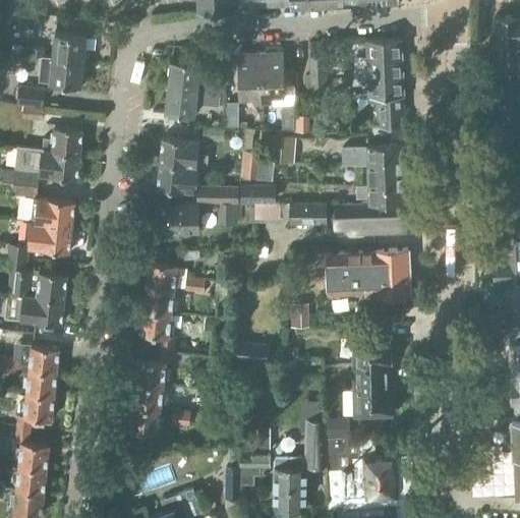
[(198,0),(199,13),(235,11),(234,7),(292,5),(292,9),(402,4),(401,0),(198,0)]
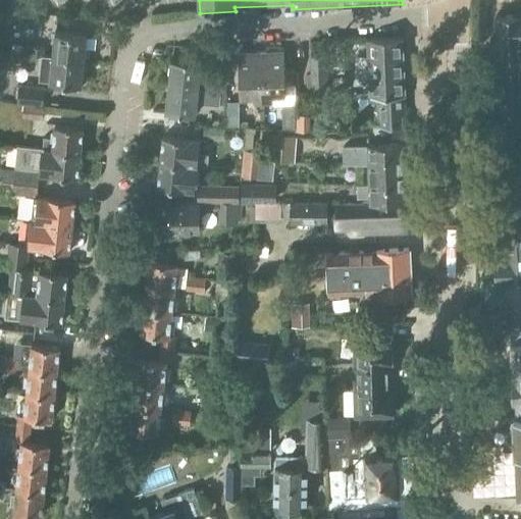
[(56,33),(53,57),(85,60),(88,36),(56,33)]
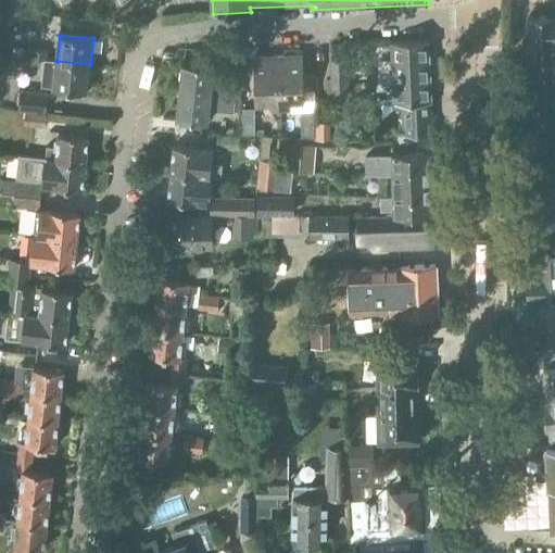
[(394,103),(398,103),(432,102),(429,41),(392,42),(394,103)]
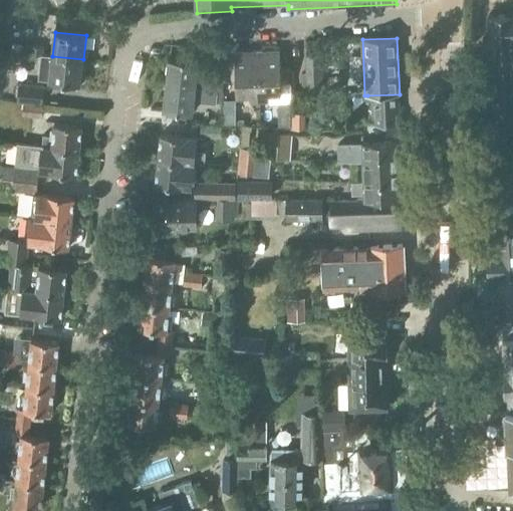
[(31,46),(31,54),(42,55),(43,47),(31,46)]
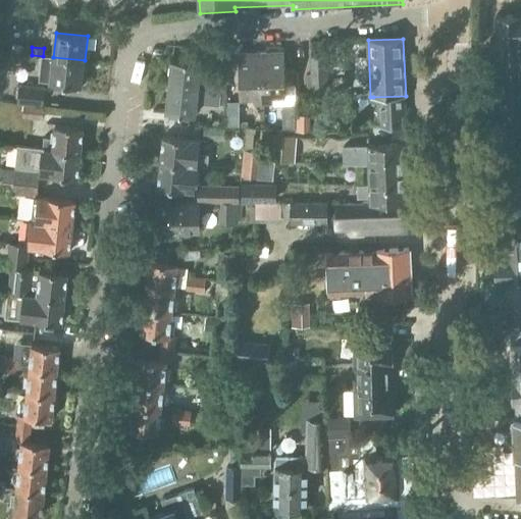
[(224,63),(226,50),(202,48),(201,60),(224,63)]
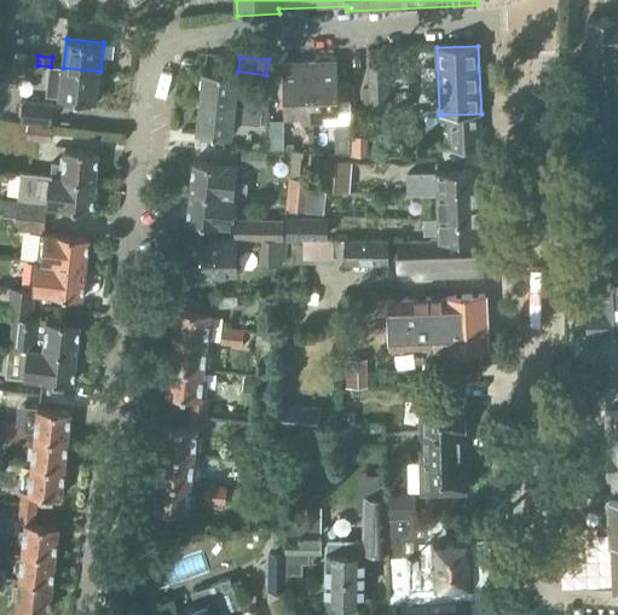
[(311,64),(313,122),(324,121),(324,115),(340,114),(339,63),(311,64)]
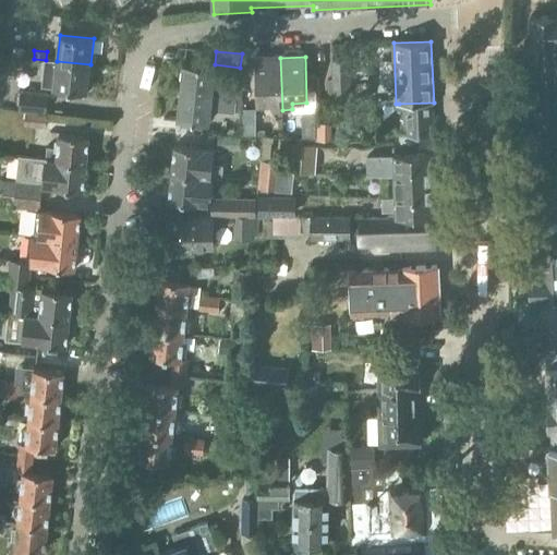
[(273,110),(282,110),(280,58),(256,59),(257,105),(273,105),(273,110)]
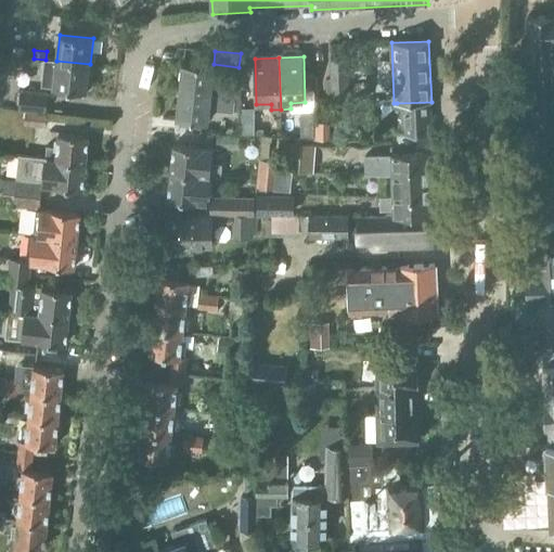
[(90,64),(56,61),(46,60),(43,87),(88,92),(90,64)]
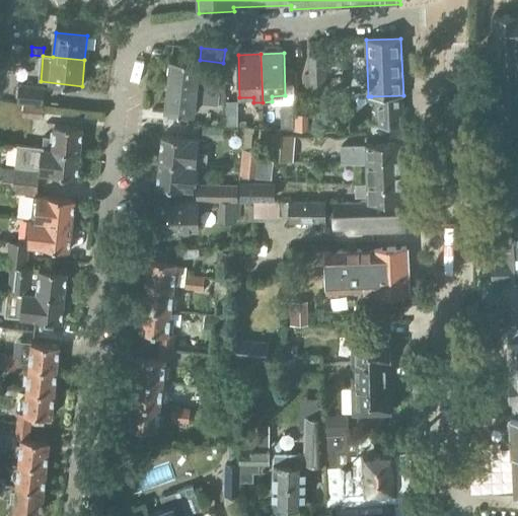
[(311,96),(326,95),(325,57),(309,57),(311,96)]
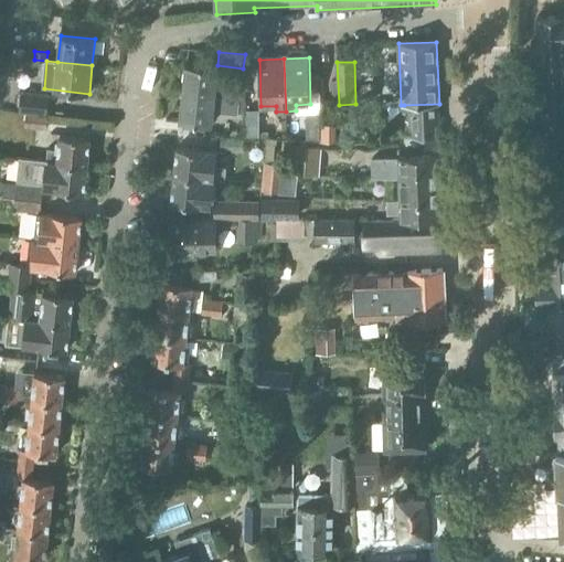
[(182,96),(214,98),(225,99),(241,102),(242,91),(215,88),(217,70),(184,66),(182,96)]
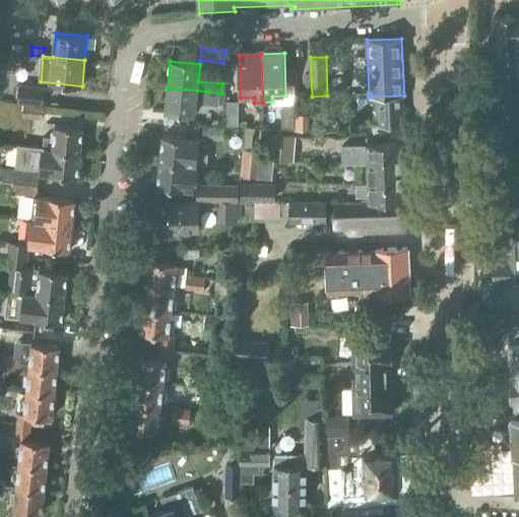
[(45,88),(20,86),(18,103),(43,105),(45,88)]
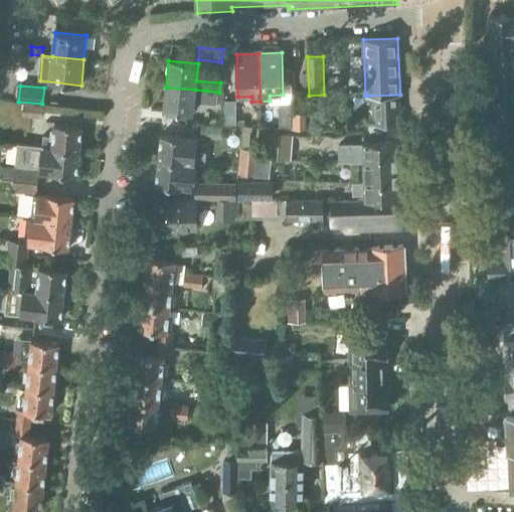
[(195,90),(166,88),(163,112),(192,115),(195,90)]
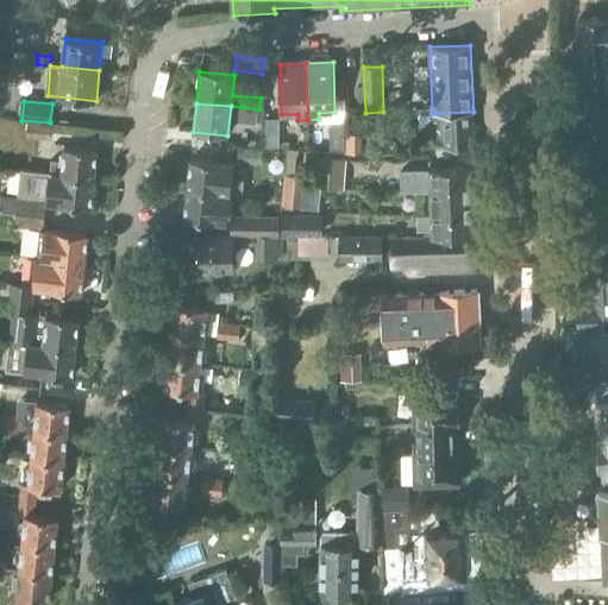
[(474,112),(436,113),(436,123),(442,123),(443,146),(475,145),(474,112)]
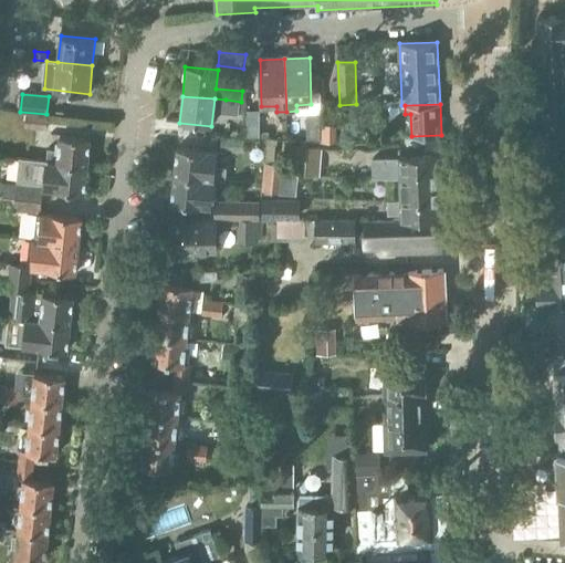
[(260,113),(247,113),(246,139),(259,139),(260,113)]
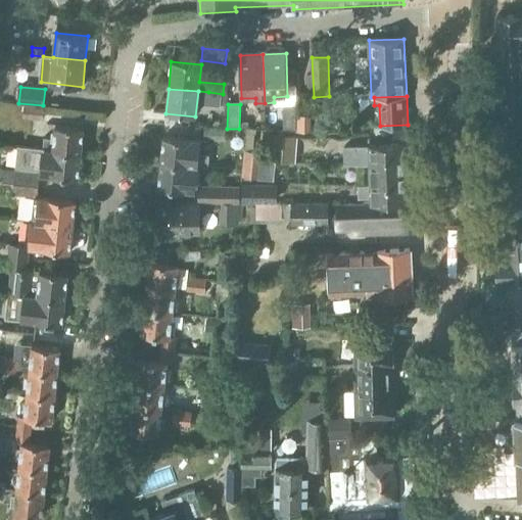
[(295,120),(295,105),(282,106),(282,131),(295,131),(295,120)]
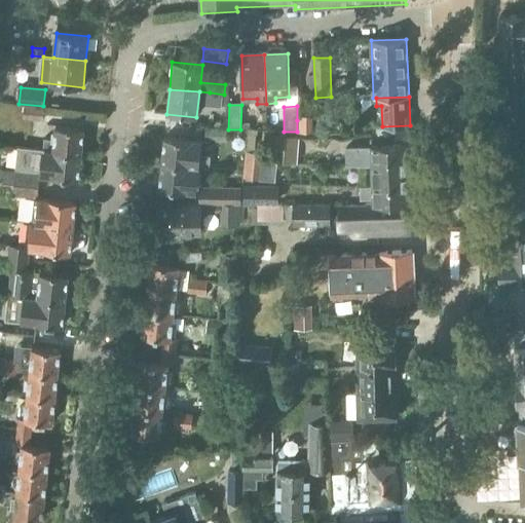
[(45,109),(26,107),(24,119),(44,121),(45,109)]
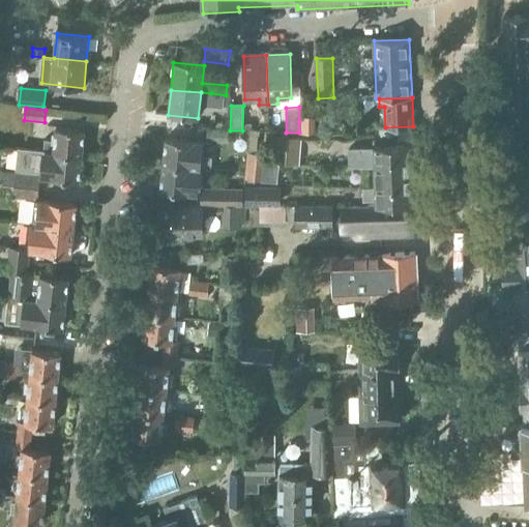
[(43,151),(83,155),(85,130),(57,127),(55,142),(45,141),(43,151)]
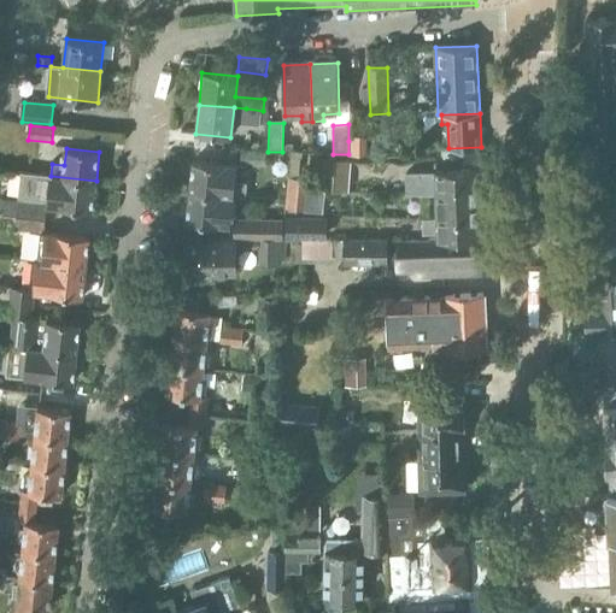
[(262,166),(263,152),(241,152),(241,166),(262,166)]
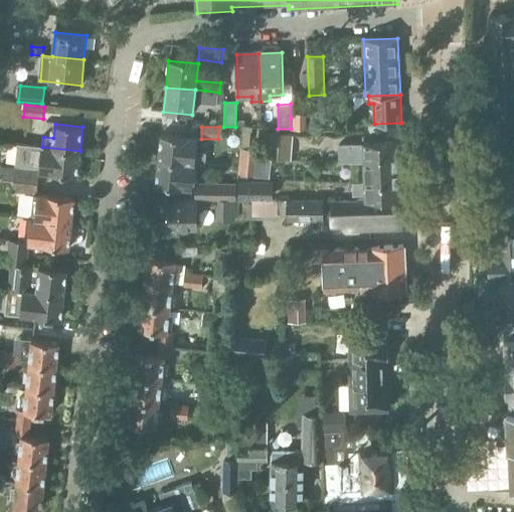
[(158,161),(204,165),(205,154),(196,153),(197,140),(188,139),(161,136),(158,161)]
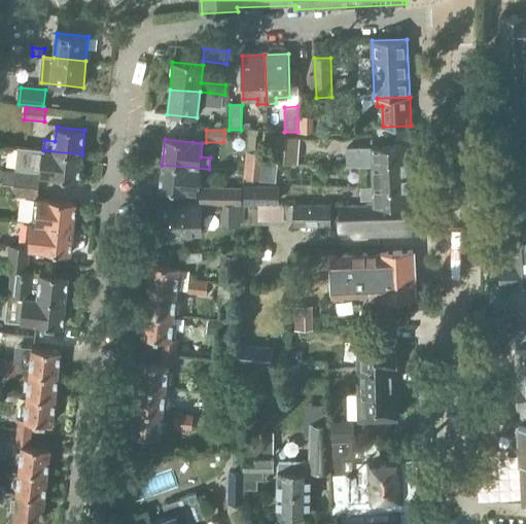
[(409,145),(374,147),(374,148),(349,148),(349,166),(374,165),(374,166),(410,165),(409,145)]
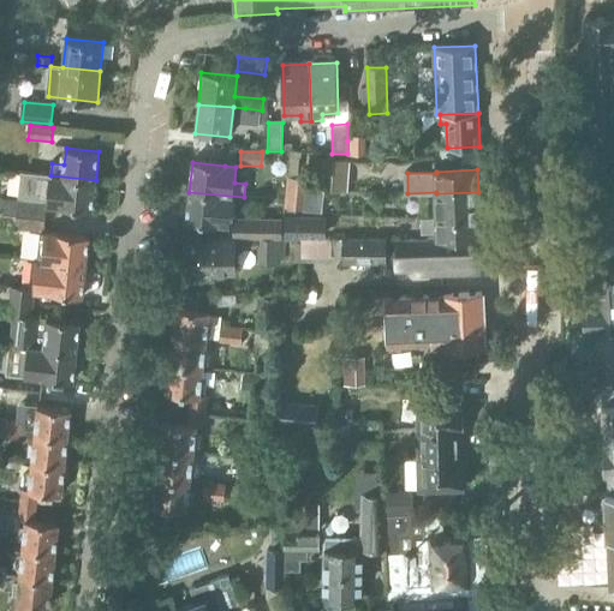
[(96,180),(51,175),(51,177),(24,174),(22,198),(60,202),(60,207),(93,210),(96,180)]
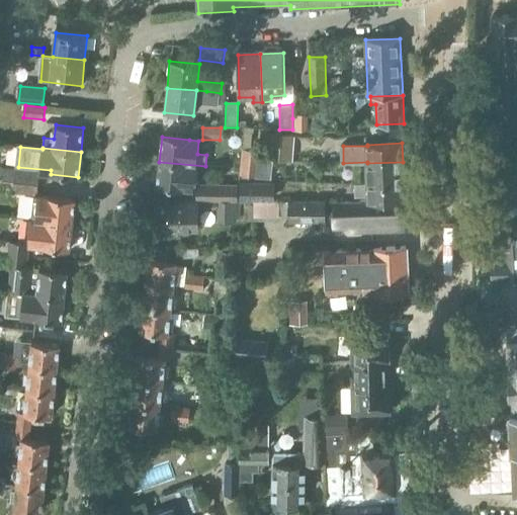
[(241,151),(241,159),(256,161),(257,153),(241,151)]
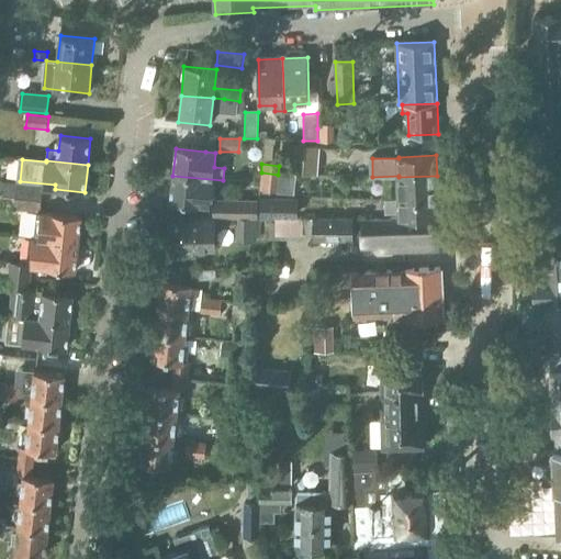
[(260,182),(277,185),(278,175),(261,172),(260,182)]
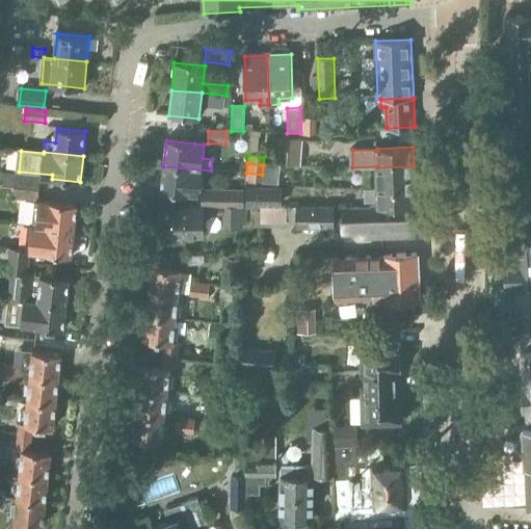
[(211,173),(211,170),(163,166),(161,192),(198,195),(201,172),(211,173)]
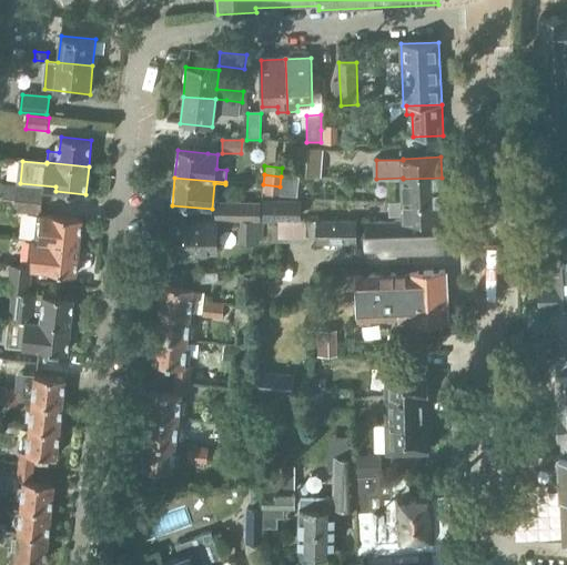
[(403,179),(404,201),(442,200),(442,178),(403,179)]
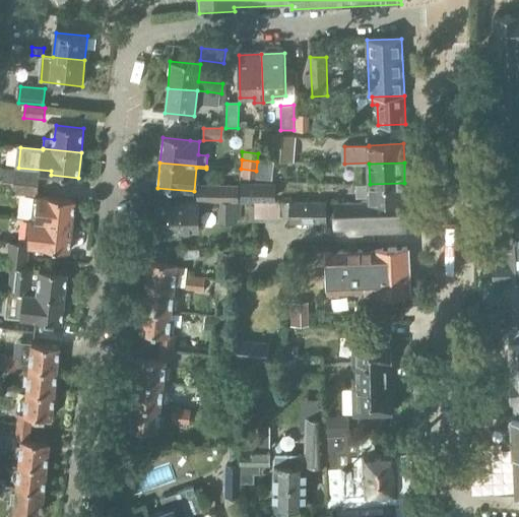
[(255,180),(256,171),(241,169),(240,178),(255,180)]
